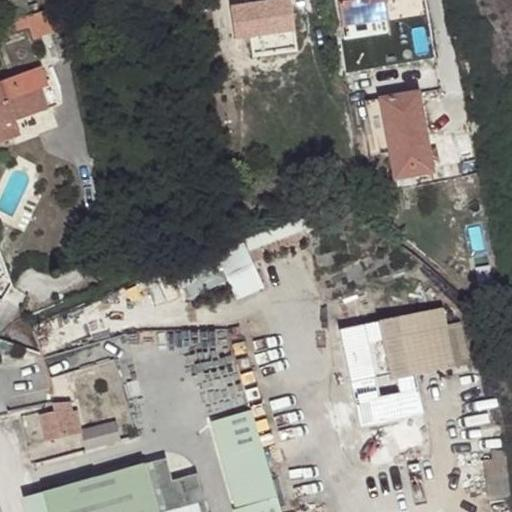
[(3,0),(10,23),(26,17),(31,16),(27,2),(34,0),(33,0),(3,0)]
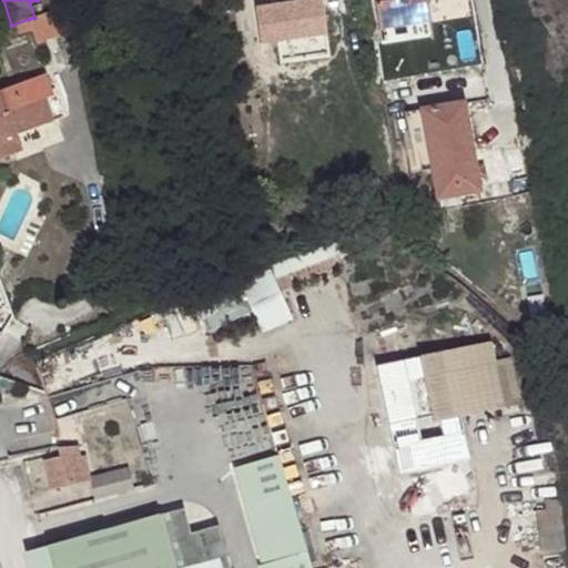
[(338,0),(300,0),(259,6),(264,44),(344,34),(338,0)]
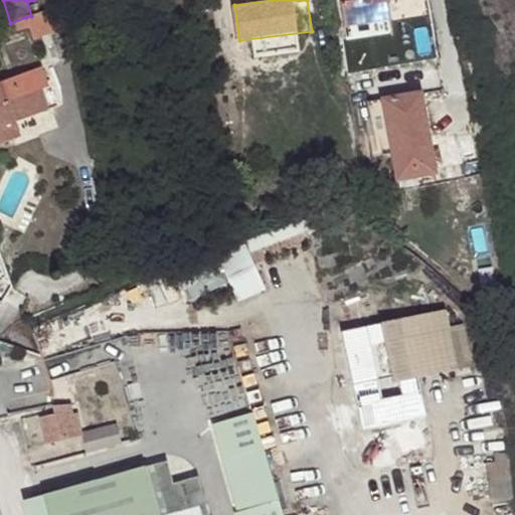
[(340,0),(341,2),(339,2),(343,27),(391,19),(386,0),(340,0)]
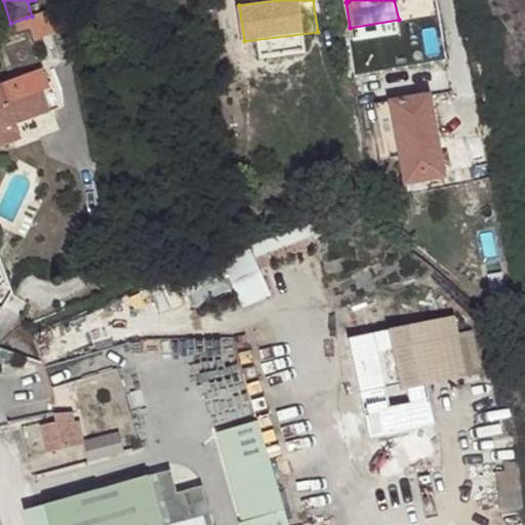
[(58,61),(75,56),(69,30),(63,6),(32,16),(27,17),(30,29),(34,40),(52,34),(58,61)]
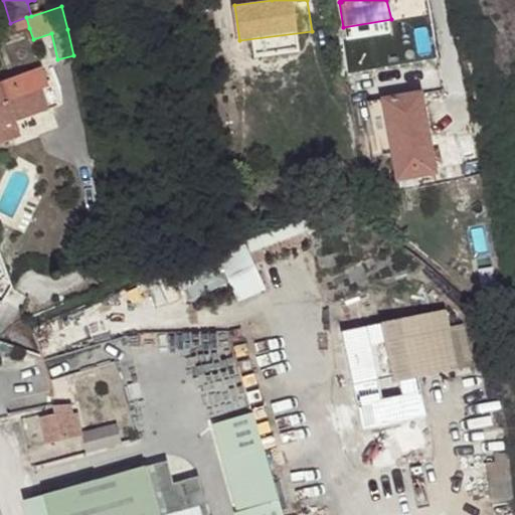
[(26,17),(10,23),(13,32),(29,28),(26,17)]
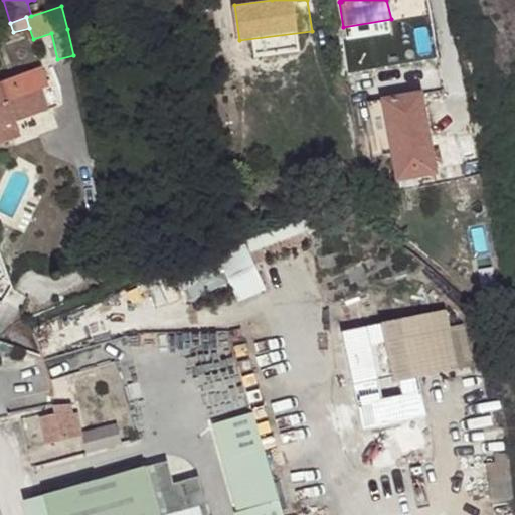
[(0,143),(11,139),(5,126),(14,122),(48,109),(40,89),(48,86),(41,66),(0,82),(0,143)]
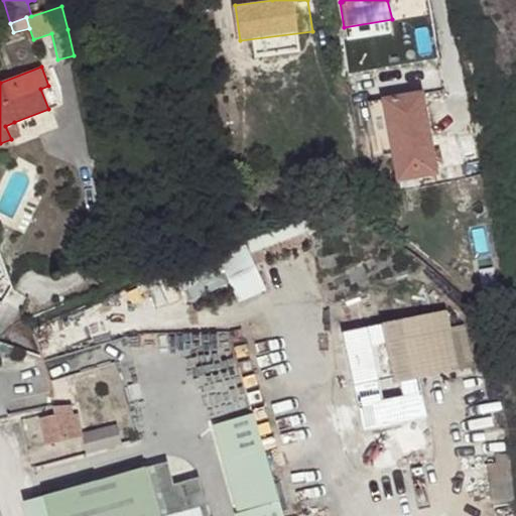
[(420,93),(382,100),(389,143),(394,173),(414,169),(415,178),(434,174),(432,160),(430,150),(420,93)]
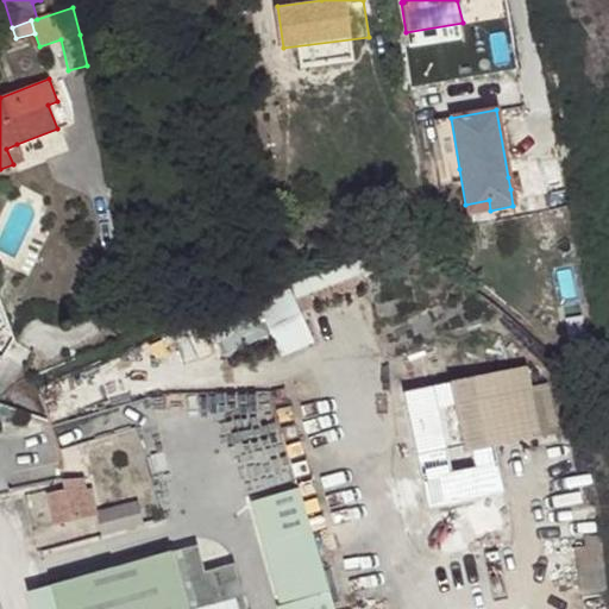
[(459,169),(451,118),(434,120),(443,171),(459,169)]
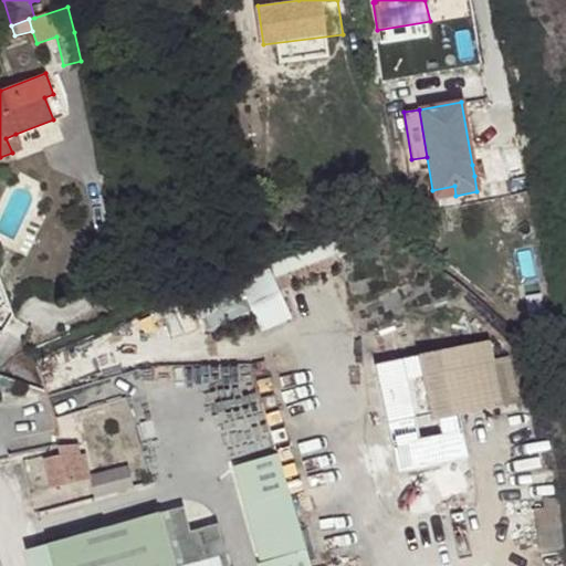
[(6,138),(12,153),(21,148),(16,134),(6,138)]
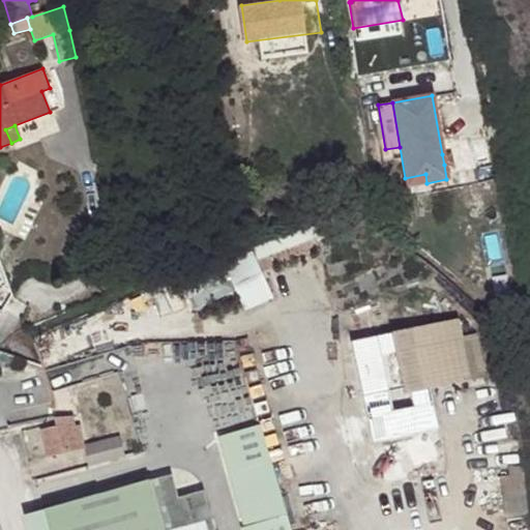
[(450,152),(442,154),(444,165),(452,165),(450,152)]
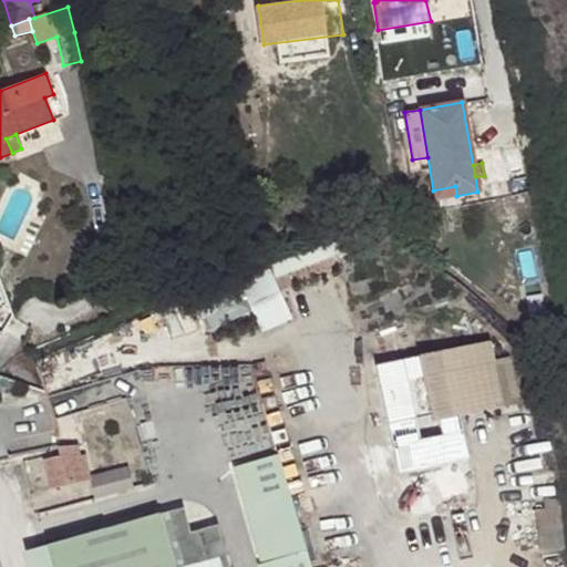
[(455,186),(433,191),(434,199),(456,196),(455,186)]
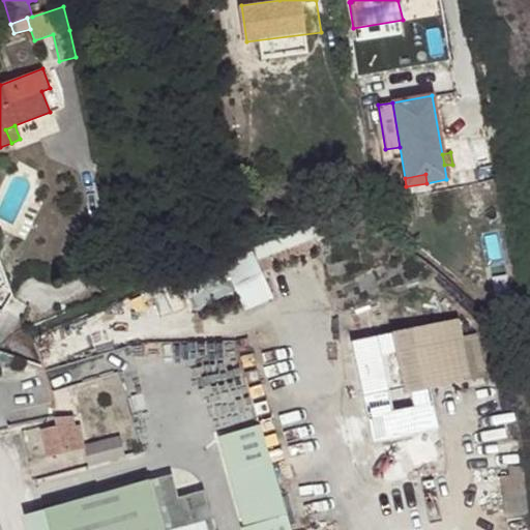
[(252,307),(277,296),(260,254),(233,265),(252,307)]
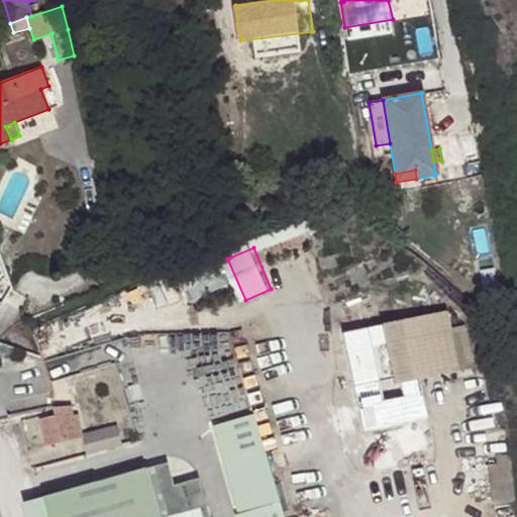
[(381,325),(394,384),(458,370),(448,328),(445,310),(381,325)]
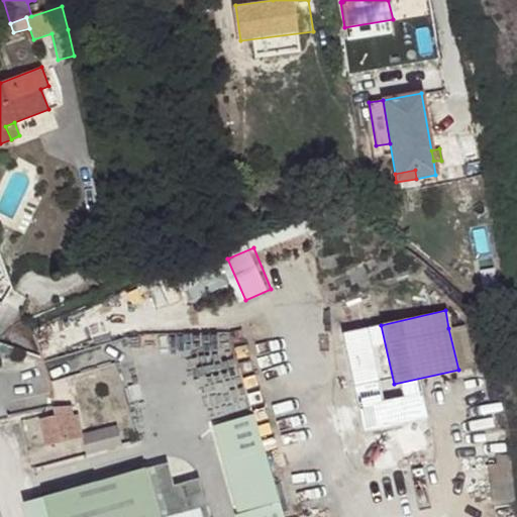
[(448,328),(458,370),(474,367),(464,324),(448,328)]
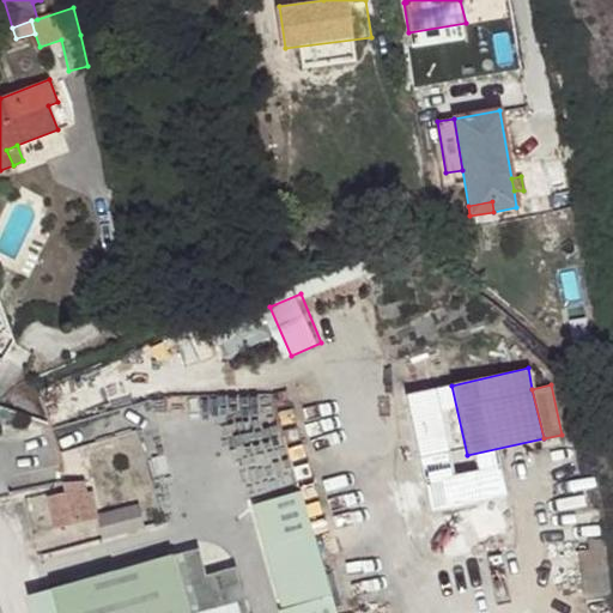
[(44,501),(52,528),(95,517),(87,491),(83,492),(80,481),(59,485),(61,497),(44,501)]
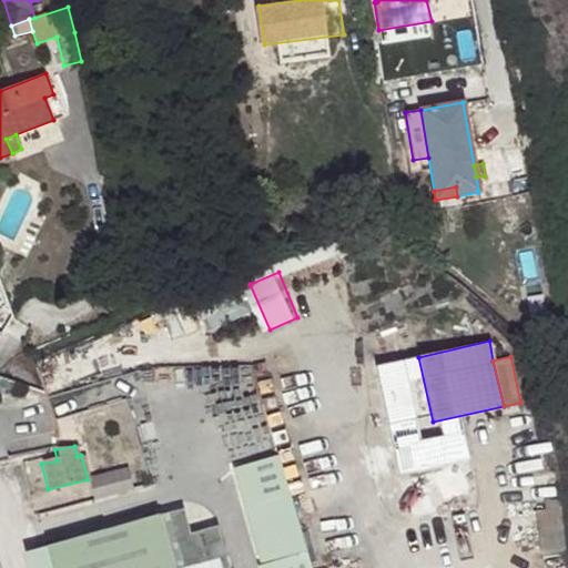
[(322,567),(294,452),(244,465),(269,567),(322,567)]
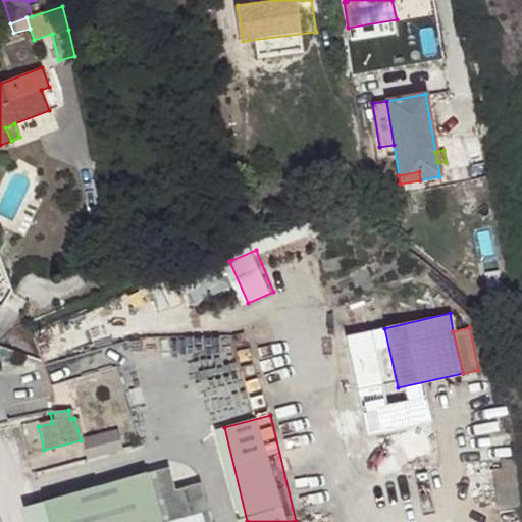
[(91,433),(92,453),(127,452),(126,431),(91,433)]
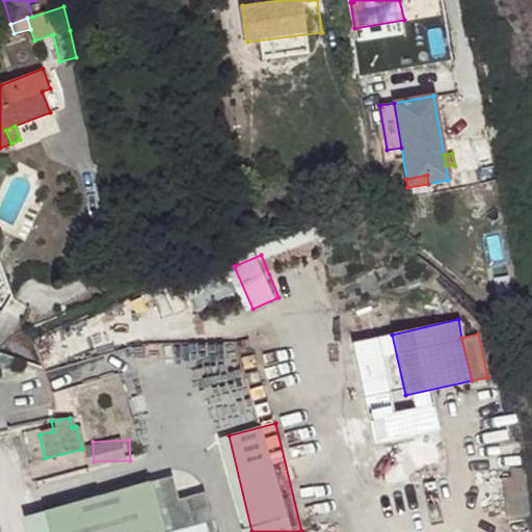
[(531,514),(529,477),(510,479),(512,515),(531,514)]
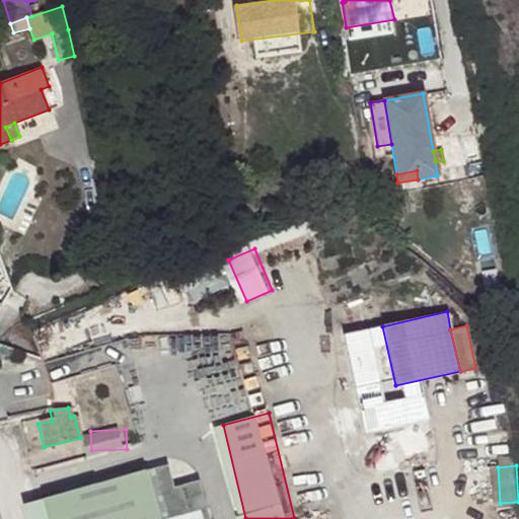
[(155,518),(142,471),(35,501),(41,518),(155,518)]
